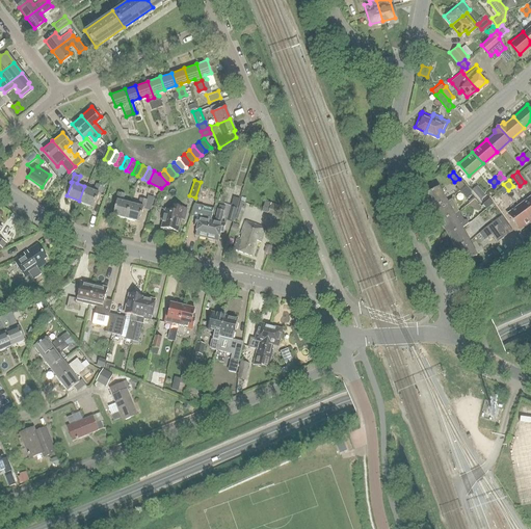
[(95,181),(93,189),(84,186),(79,201),(93,206),(98,191),(99,192),(101,184),(95,181)]
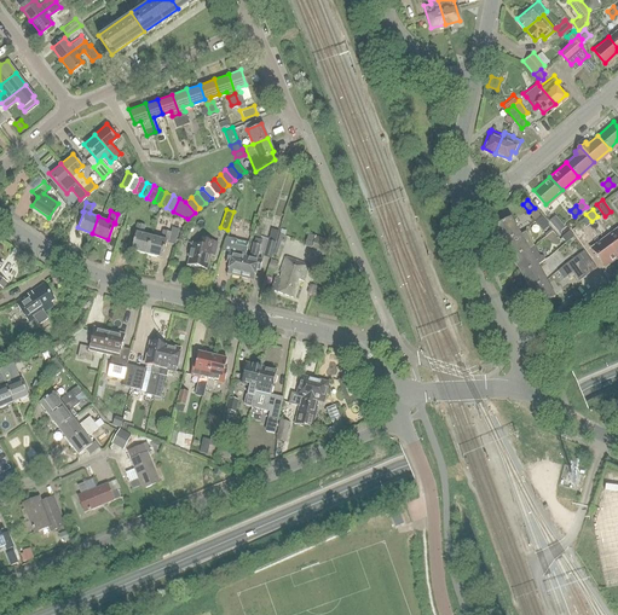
[(564,225),(554,213),(548,219),(558,231),(564,225)]
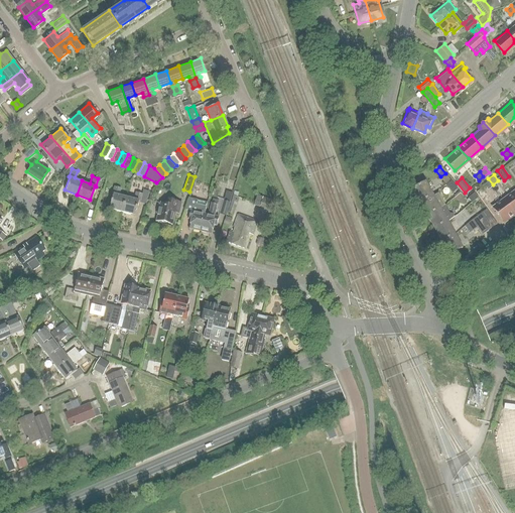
[(488,178),(484,182),(488,187),(493,184),(488,178)]
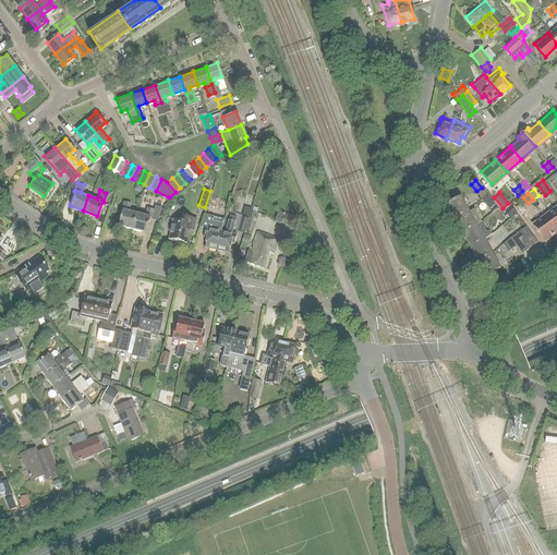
[(459,194),(446,202),(453,217),(468,209),(459,194)]
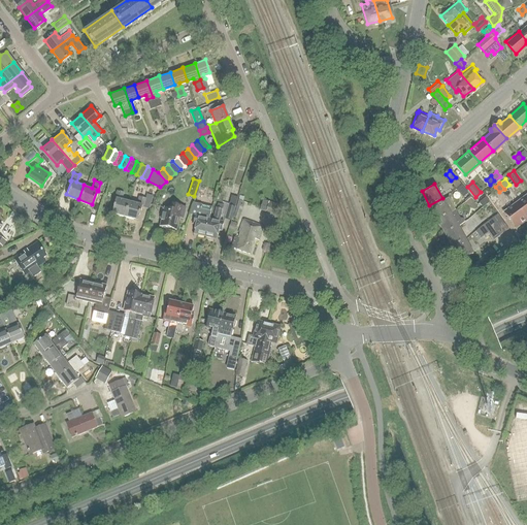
[(124,215),(128,200),(120,198),(122,190),(116,189),(113,197),(114,197),(111,211),(124,215)]
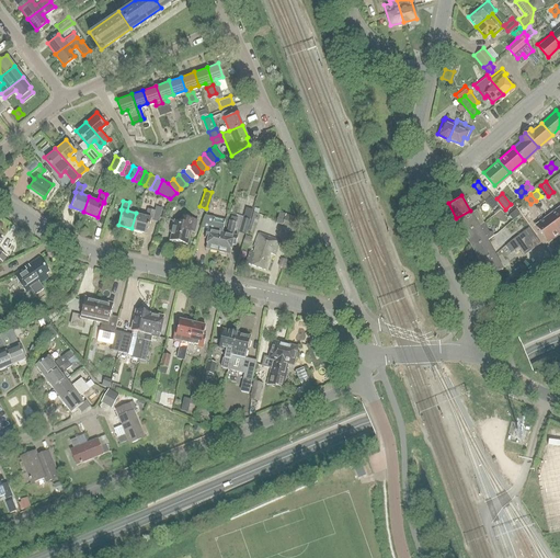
[(155,204),(151,217),(159,219),(162,206),(155,204)]
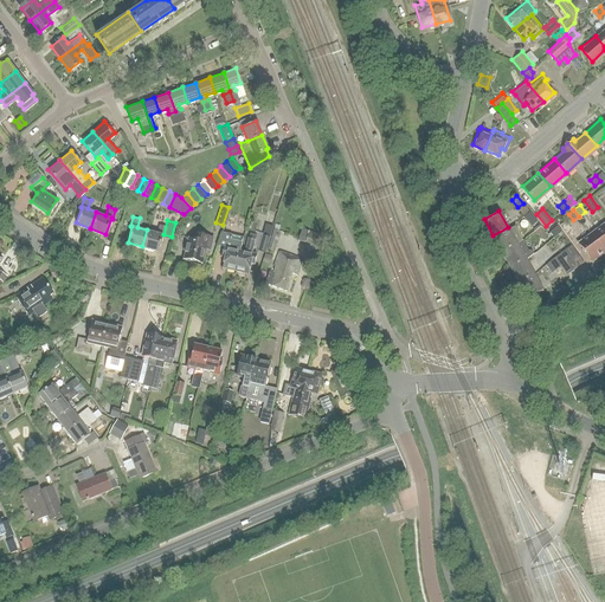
[(262,232),(257,248),(264,251),(272,224),(265,221),(262,232)]
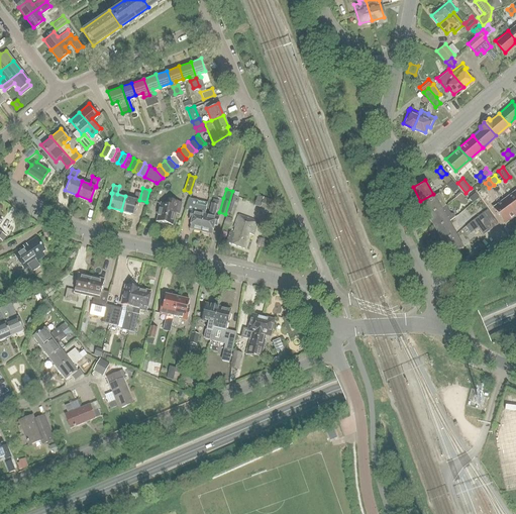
[(515,191),(514,189),(503,198),(515,213),(515,212),(515,191)]
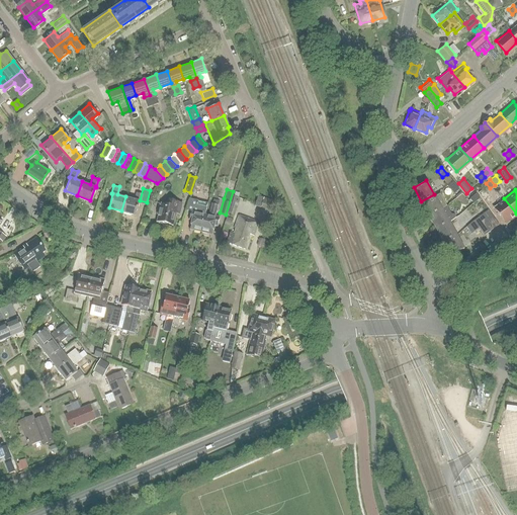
[(125,196),(121,210),(135,213),(138,200),(140,200),(142,191),(136,190),(134,198),(125,196)]
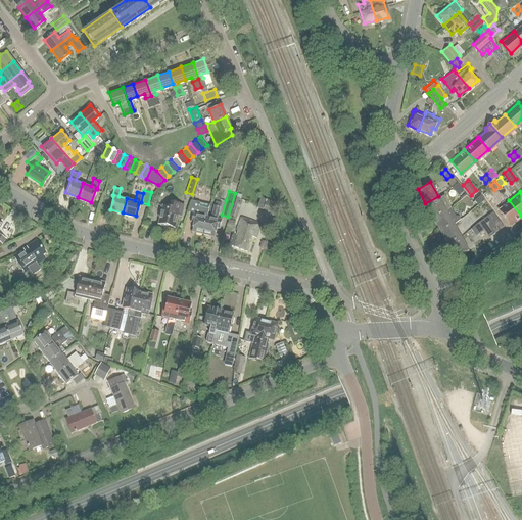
[(480,193),(473,198),(477,202),(483,197),(480,193)]
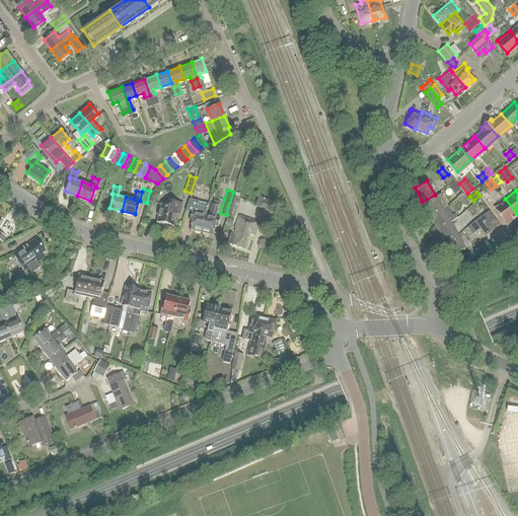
[(261,205),(260,207),(272,211),(276,199),(264,195),(261,205)]
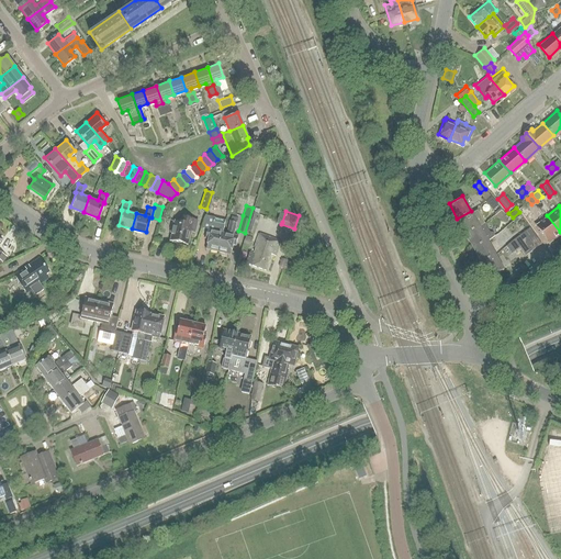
[(457,219),(464,232),(479,224),(471,211),(457,219)]
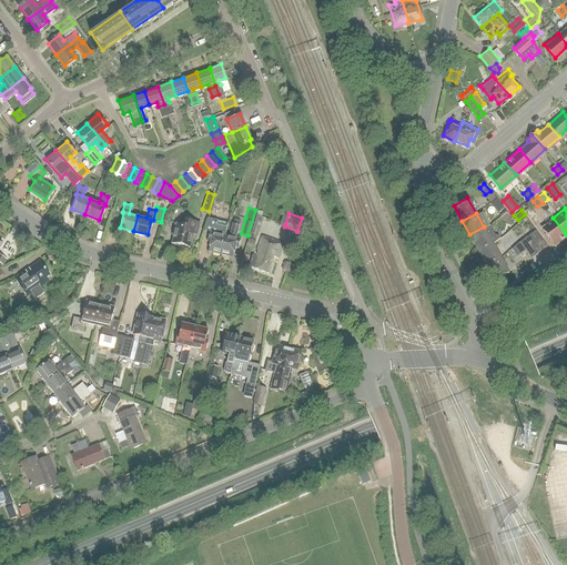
[(173,226),(174,228),(171,241),(189,245),(192,231),(196,232),(199,220),(181,215),(180,222),(176,221),(175,223),(174,223),(173,226)]
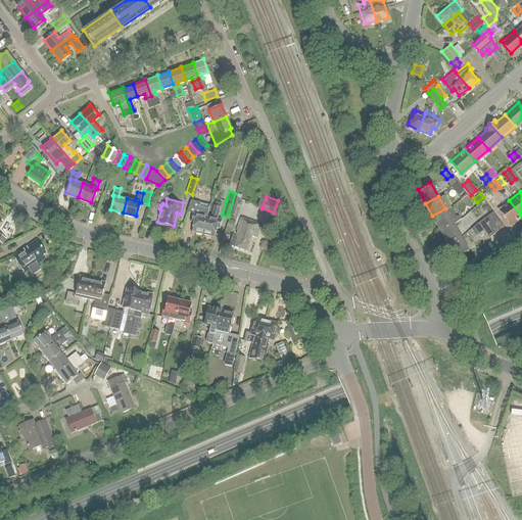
[(193,220),(191,229),(202,232),(206,215),(209,202),(205,201),(204,202),(190,199),(187,210),(192,211),(190,220),(193,220)]
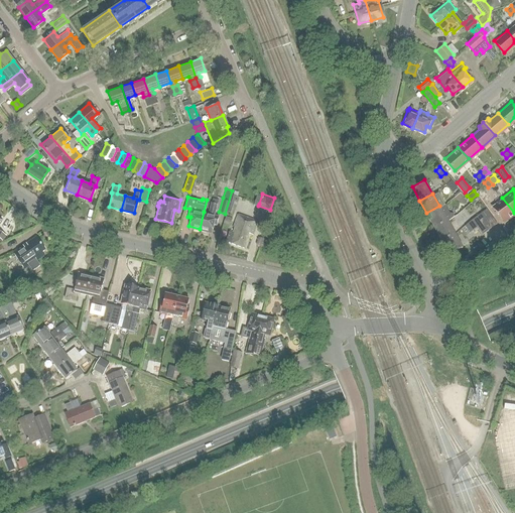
[(212,197),(211,201),(208,213),(204,212),(200,229),(211,232),(213,222),(216,223),(218,215),(214,214),(215,209),(218,198),(212,197)]
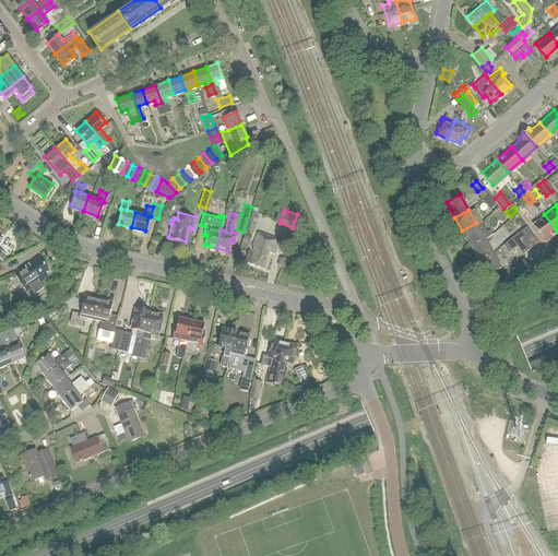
[(545,239),(557,231),(544,214),(533,222),(545,239)]
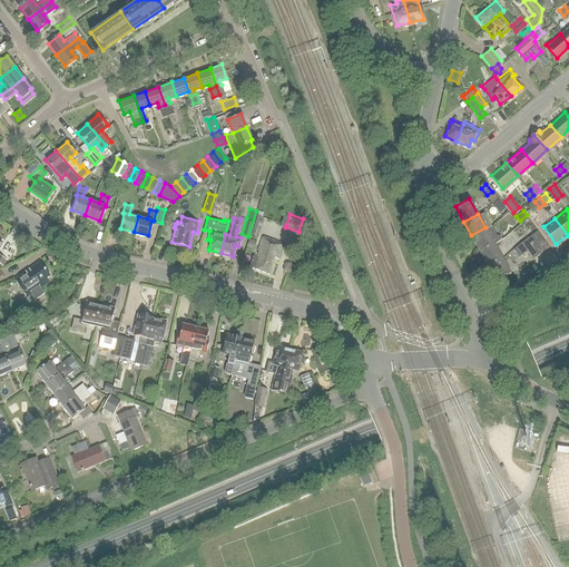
[(493,243),(501,236),(499,234),(496,234),(490,224),(486,227),(471,235),(480,251),(493,243)]
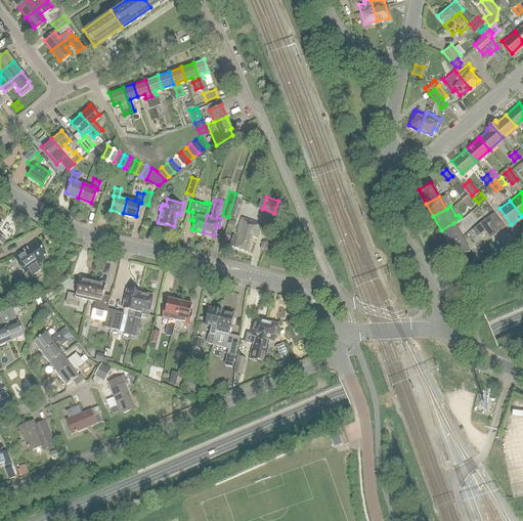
[(488,220),(491,218),(496,214),(492,210),(485,215),(488,220)]
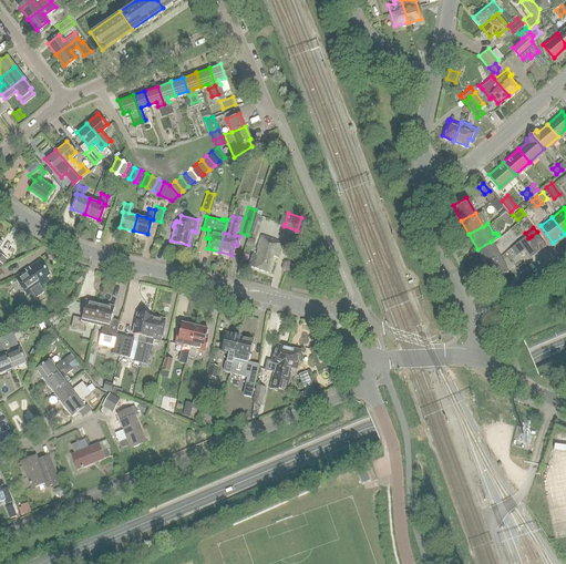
[(537,232),(532,236),(539,247),(545,244),(537,232)]
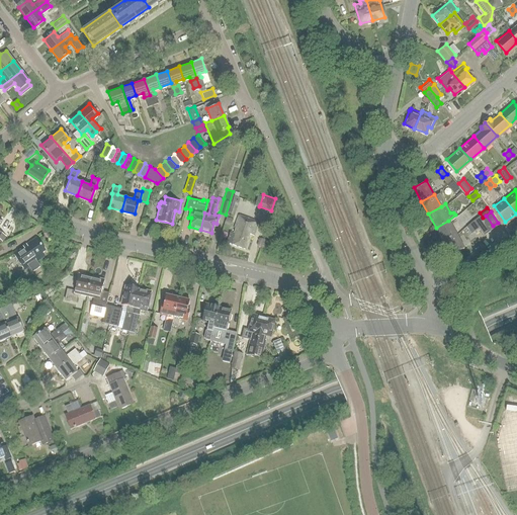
[(249,231),(253,233),(258,220),(237,212),(233,226),(234,227),(232,232),(229,231),(226,240),(244,246),(249,231)]
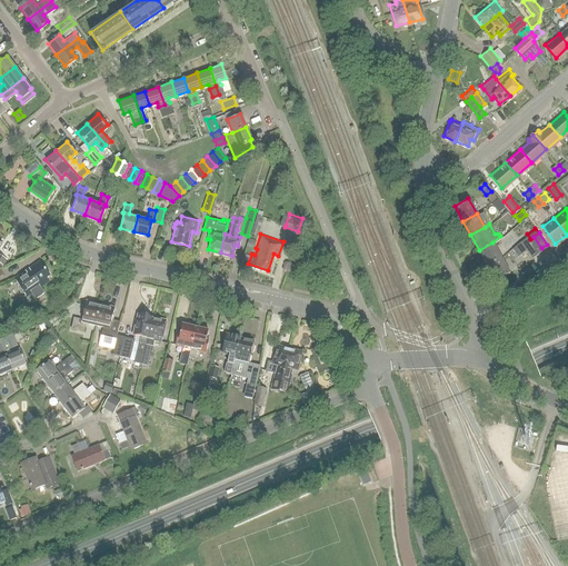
[(530,239),(527,234),(519,240),(522,245),(528,240),(530,239)]
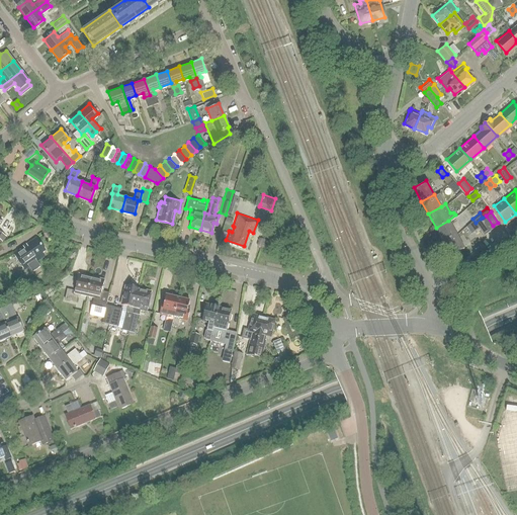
[(226,216),(224,223),(229,225),(232,218),(226,216)]
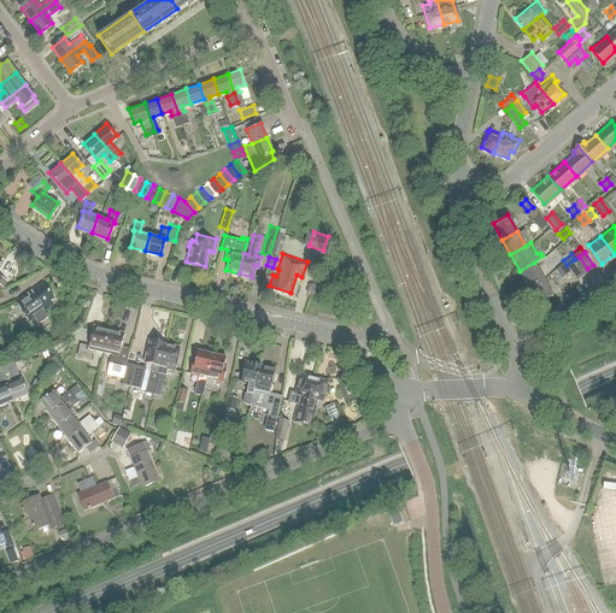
[(581,272),(587,269),(579,257),(575,259),(573,260),(581,272)]
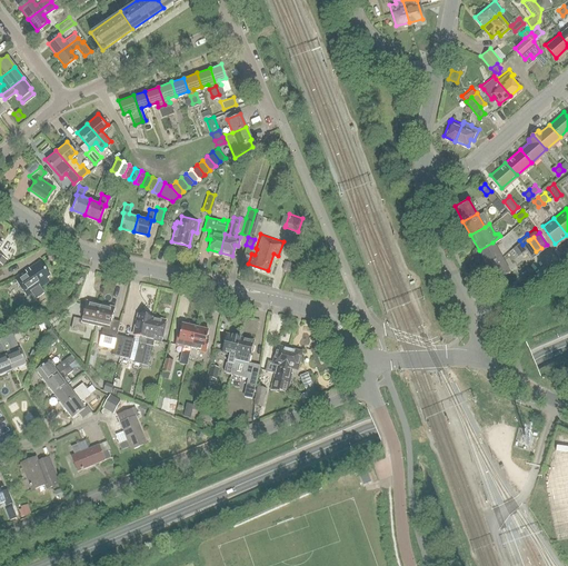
[(530,256),(536,251),(528,240),(522,245),(530,256)]
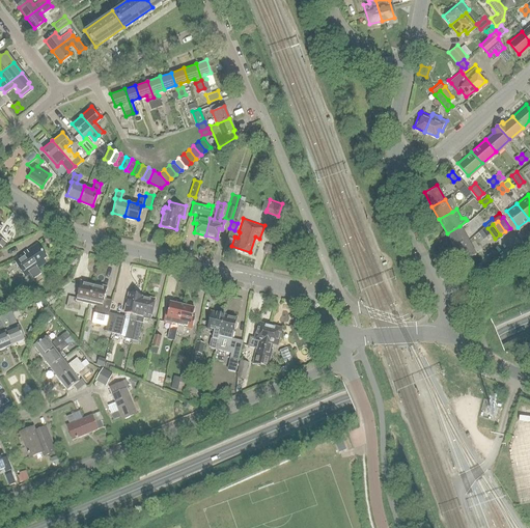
[(447,233),(454,246),(467,239),(459,226),(447,233)]
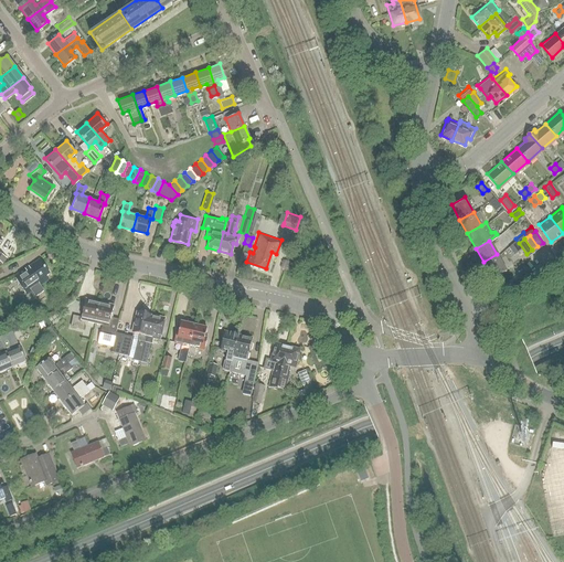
[(497,254),(483,262),(491,277),(506,269),(497,254)]
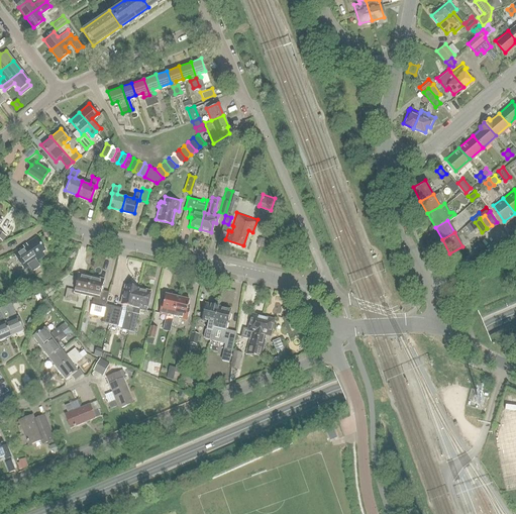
[(24,268),(28,265),(31,270),(39,265),(36,259),(43,253),(41,250),(44,248),(35,235),(12,251),(24,268)]
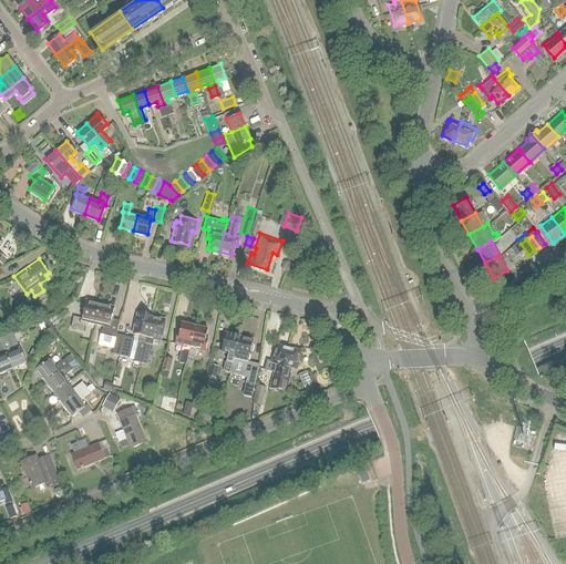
[(82,328),(84,320),(94,322),(100,300),(92,299),(92,300),(85,299),(81,316),(72,314),(70,325),(82,328)]
